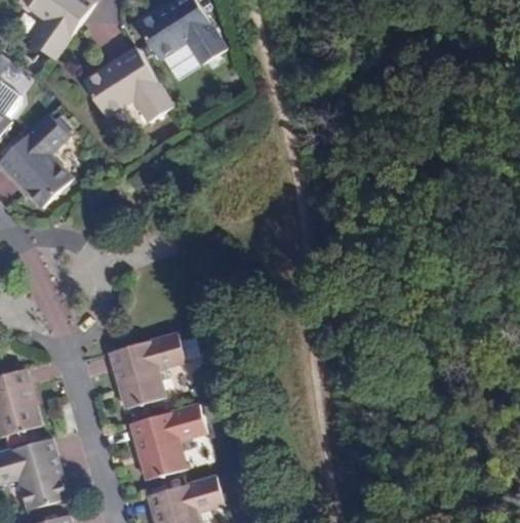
[(27,39),(51,59),(79,22),(92,3),(88,0),(21,0),(44,17),(27,39)]
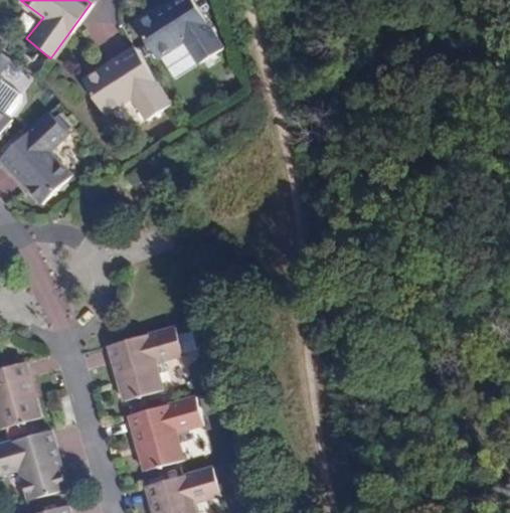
[(169,0),(130,24),(153,57),(180,40),(195,62),(220,47),(190,0),(169,0)]
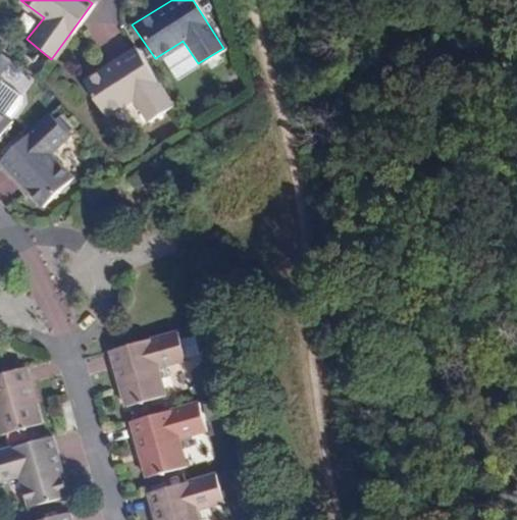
[(146,120),(170,105),(134,47),(81,81),(102,114),(131,97),(146,120)]
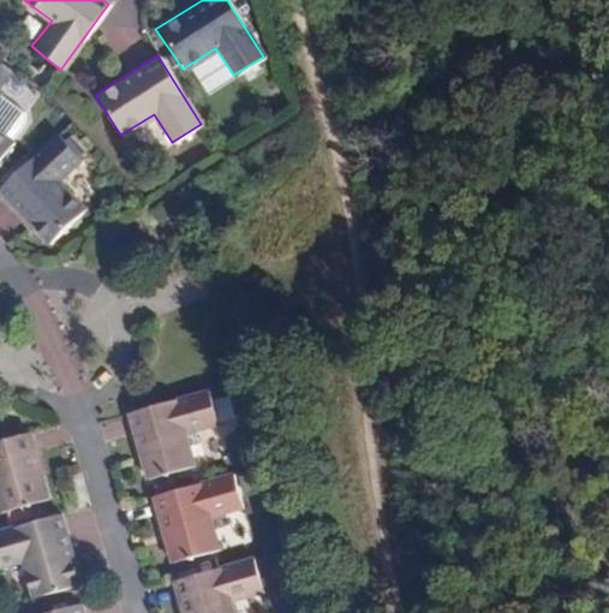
[(0,156),(11,142),(0,132),(0,156)]
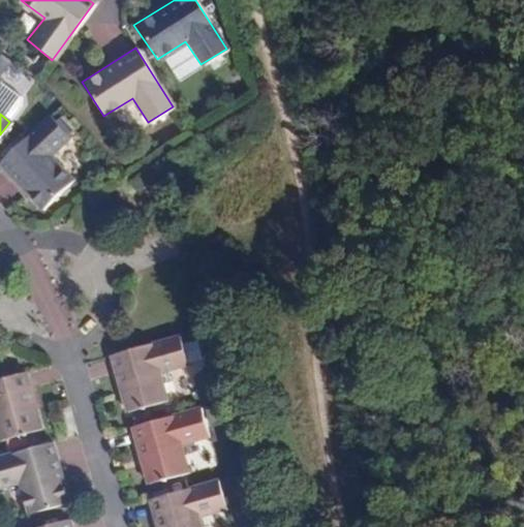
[(50,118),(64,133),(68,129),(55,114),(50,118)]
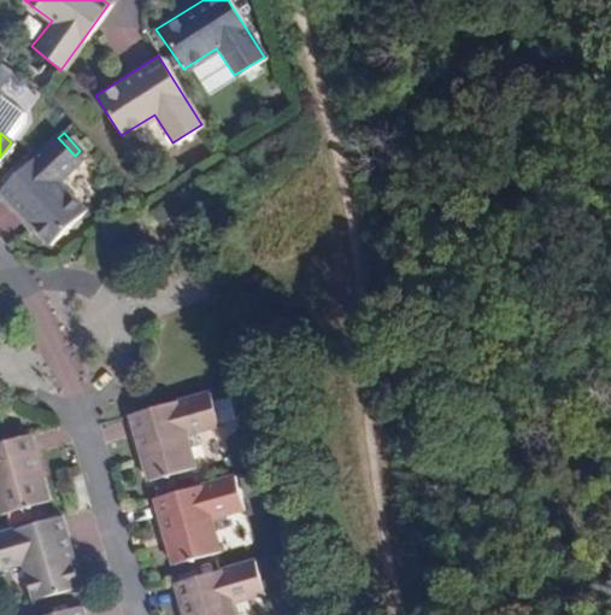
[(56,135),(0,186),(0,195),(47,245),(82,211),(57,182),(80,159),(75,156),(58,138),(56,135)]
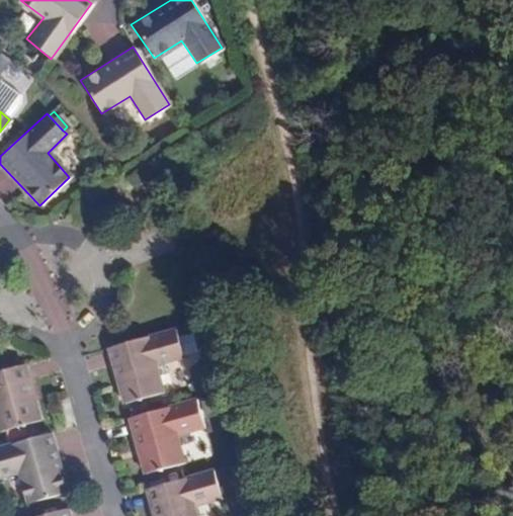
[(175,327),(106,347),(122,402),(160,391),(153,363),(182,355),(175,327)]
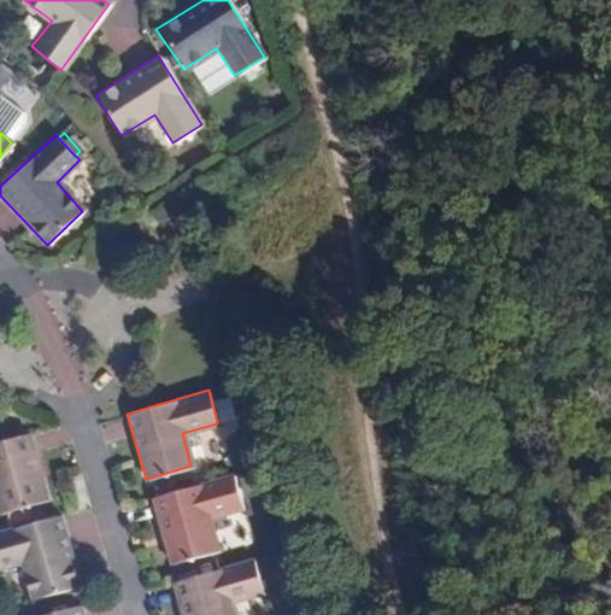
[(0,511),(47,498),(27,432),(0,439),(0,511)]
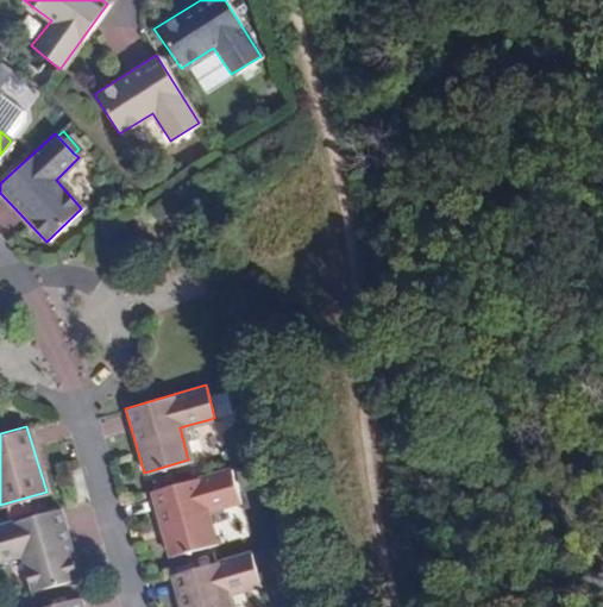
[(230,468),(149,490),(167,555),(214,542),(205,508),(237,500),(230,468)]
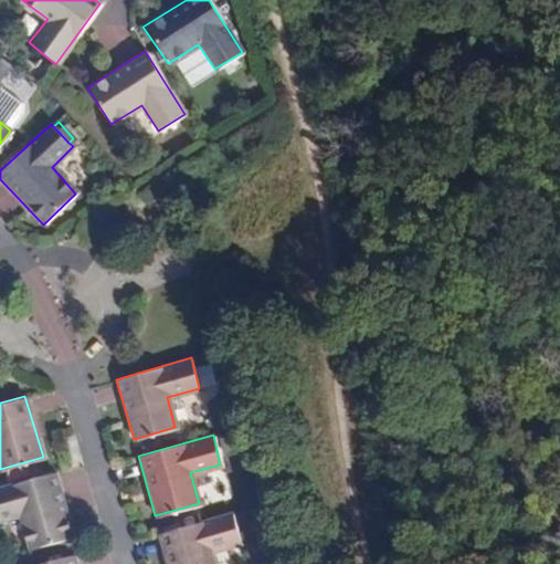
[(72,538),(54,471),(0,487),(0,520),(18,514),(29,549),(72,538)]
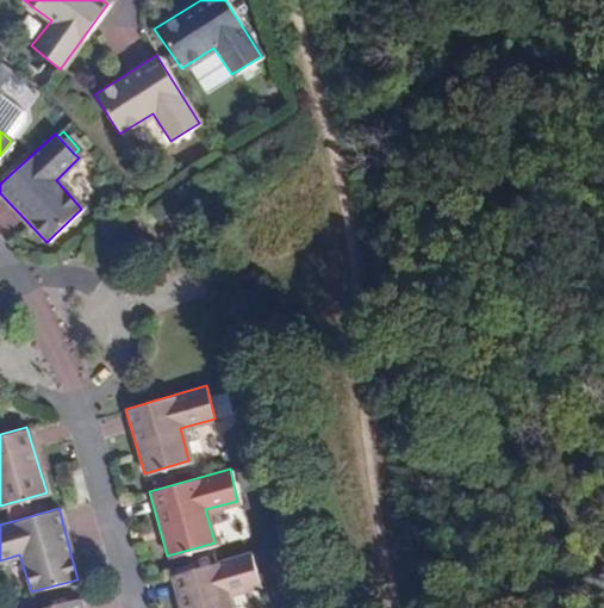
[(260,584),(251,552),(169,575),(179,607),(230,607),(226,593),(260,584)]
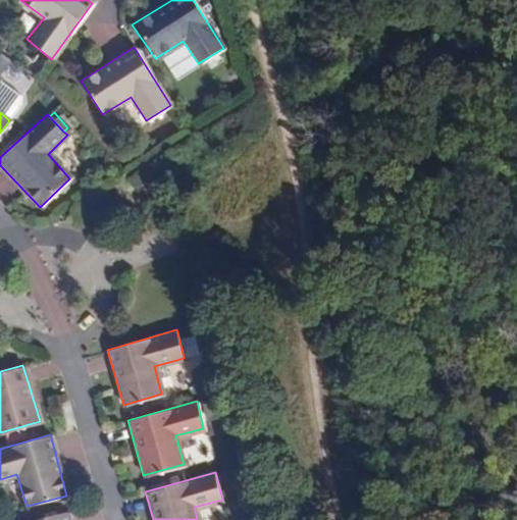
[(67,519),(65,511),(33,519),(67,519)]
